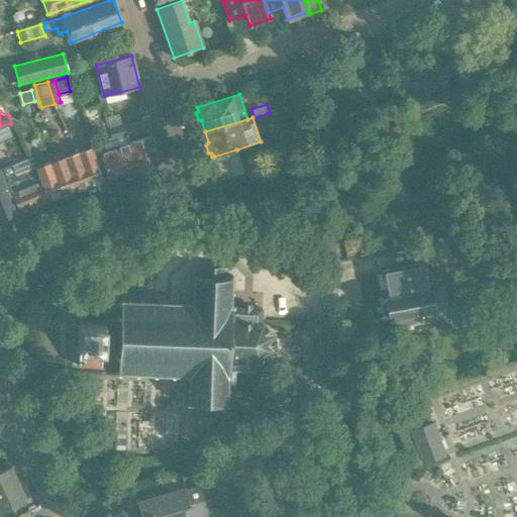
[(147,118),(112,128),(108,129),(110,137),(111,138),(127,133),(129,138),(150,132),(147,118)]
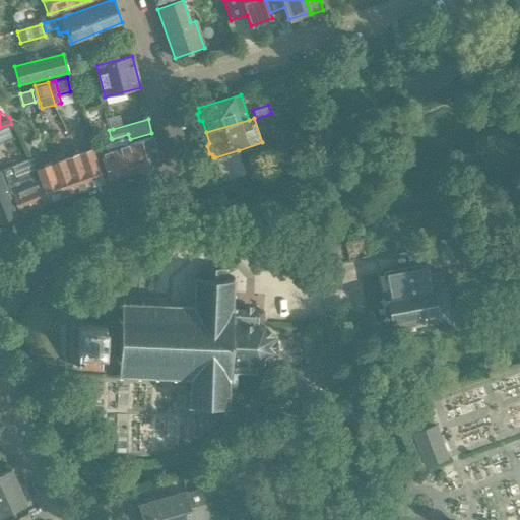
[(151,136),(151,133),(130,139),(128,134),(112,139),(111,138),(99,142),(109,181),(137,171),(159,165),(151,136)]
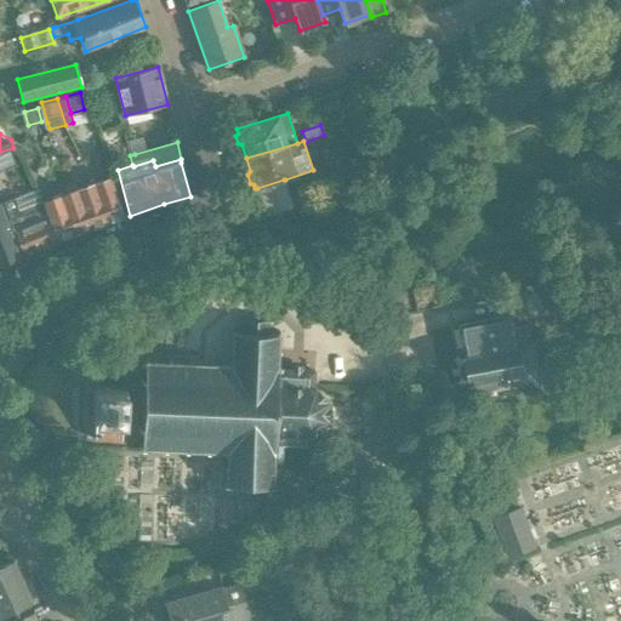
[(124,217),(110,177),(93,183),(108,223),(124,217)]
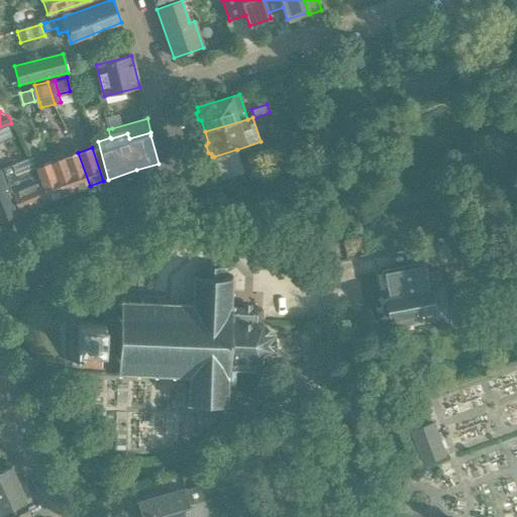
[(243,172),(236,149),(214,157),(213,157),(220,179),(243,172)]
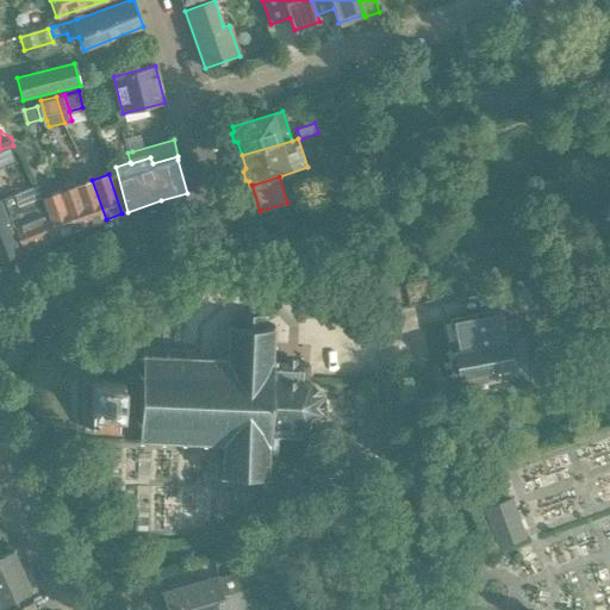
[(106,219),(92,180),(76,186),(91,225),(106,219)]
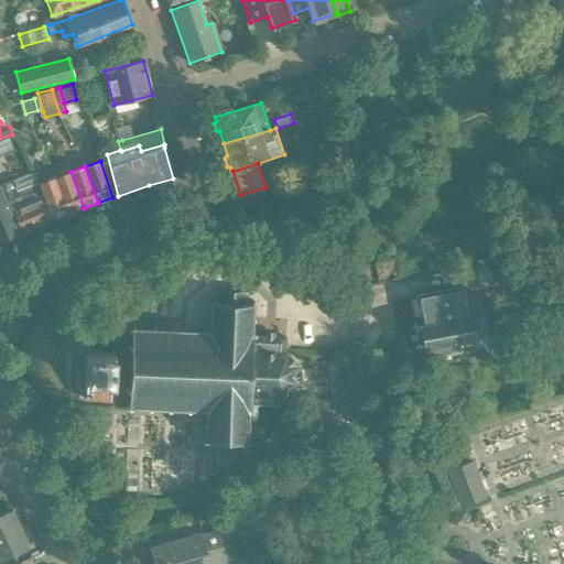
[(56,176),(68,213),(84,208),(71,172),(56,176)]
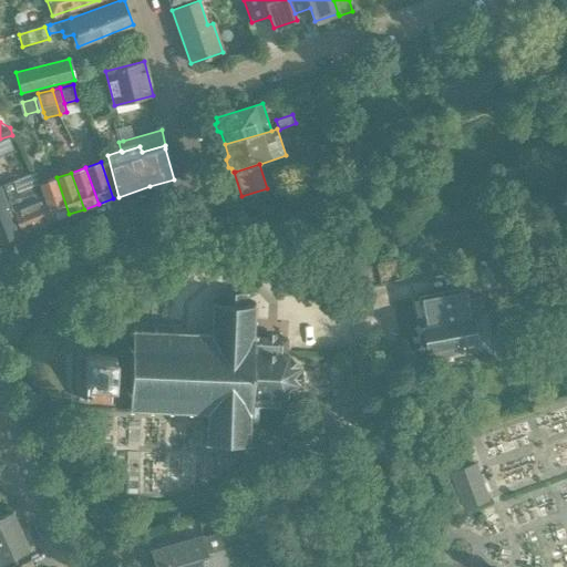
[(7,196),(22,233),(50,222),(33,174),(12,182),(13,184),(7,186),(10,195),(7,196)]
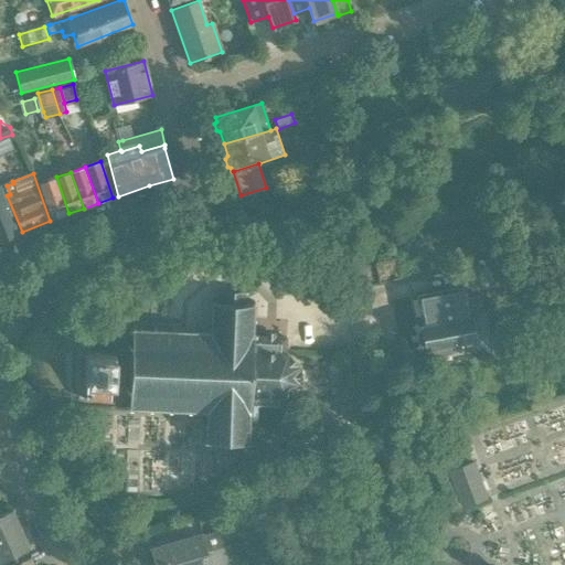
[(56,177),(40,182),(52,219),(68,213),(56,177)]
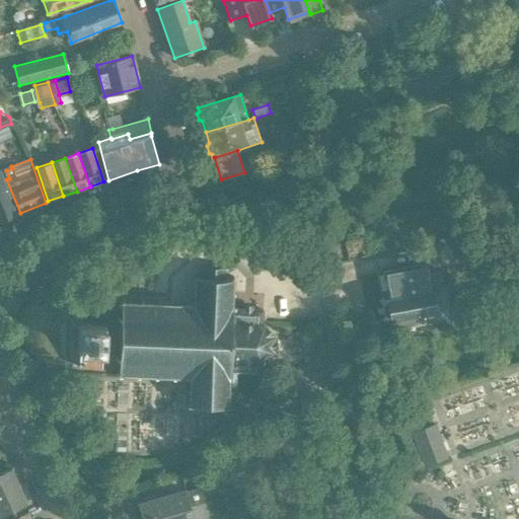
[(0,220),(16,214),(0,170),(0,220)]
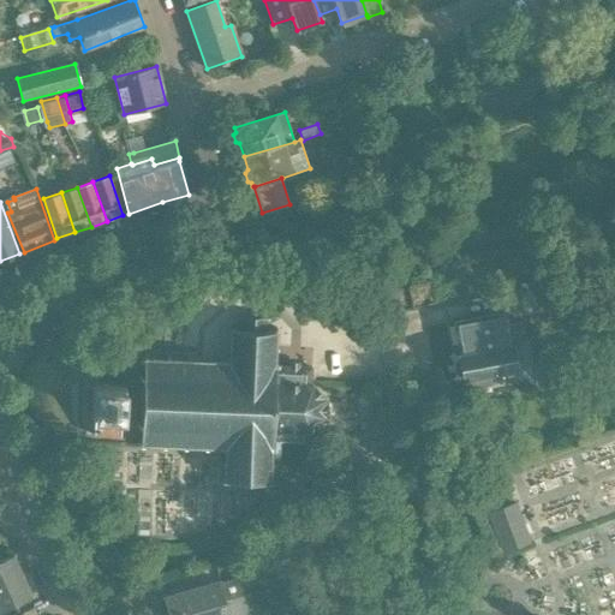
[(505,312),(454,322),(460,354),(452,363),(453,372),(464,377),(466,388),(489,383),(488,375),(515,370),(509,334),(520,332),(519,321),(507,323),(505,312)]
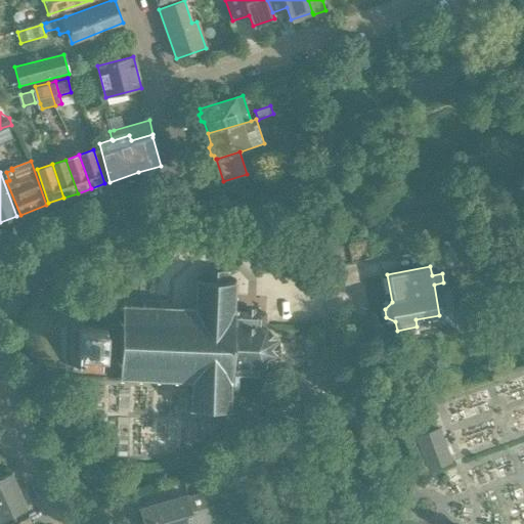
[(225,280),(226,271),(216,270),(206,270),(206,280),(199,280),(197,276),(192,279),(195,282),(195,294),(192,294),(192,297),(195,297),(194,308),(178,307),(178,304),(176,304),(176,308),(161,307),(161,304),(158,303),(158,307),(144,306),(144,303),(140,303),(140,306),(125,305),(126,302),(123,302),(123,305),(120,305),(120,308),(123,308),(122,320),(119,319),(119,322),(122,322),(120,360),(118,360),(117,363),(120,363),(120,376),(117,375),(117,378),(119,378),(119,381),(124,381),(124,378),(136,379),(136,382),(140,382),(140,379),(155,380),(155,383),(158,383),(158,380),(173,380),(173,383),(175,383),(175,381),(192,381),(191,392),(188,392),(187,395),(191,395),(191,406),(188,409),(190,412),(192,409),(226,410),(230,412),(232,410),(228,407),(228,397),(232,397),(232,393),(229,393),(229,381),(233,381),(233,380),(249,381),(262,381),(262,366),(263,366),(275,356),(276,340),(271,334),(265,328),(264,328),(265,313),(255,312),(237,312),(237,310),(233,310),(233,298),(236,298),(236,295),(233,295),(234,284),(237,280),(235,277),(231,281),(225,280)]
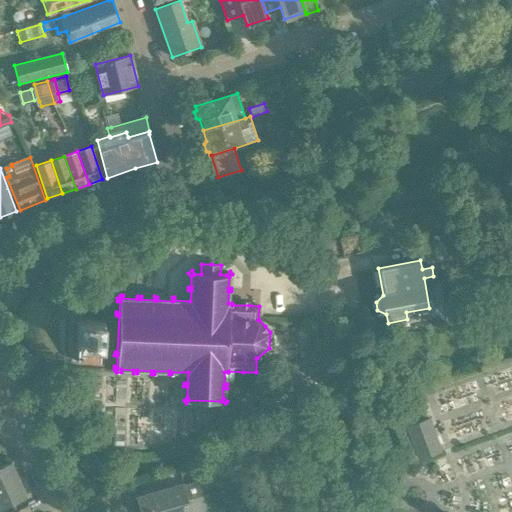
[(106,318),(106,314),(103,314),(103,317),(83,317),(84,313),(81,313),(80,317),(76,317),(76,320),(80,320),(79,330),(79,339),(75,339),(75,342),(79,343),(79,347),(81,347),(81,361),(90,361),(104,361),(104,348),(105,348),(105,344),(106,318)]
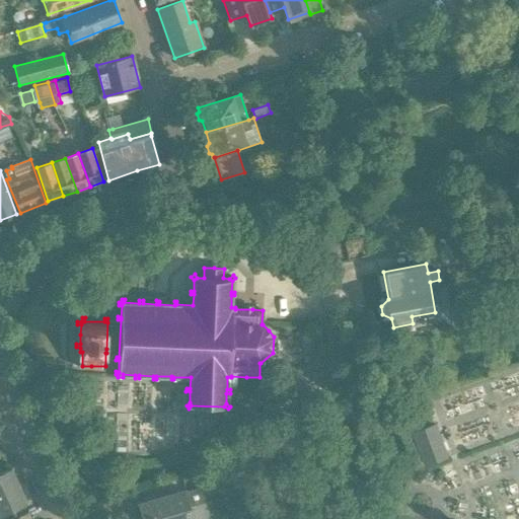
[(448,457),(436,423),(411,433),(424,466),(448,457)]
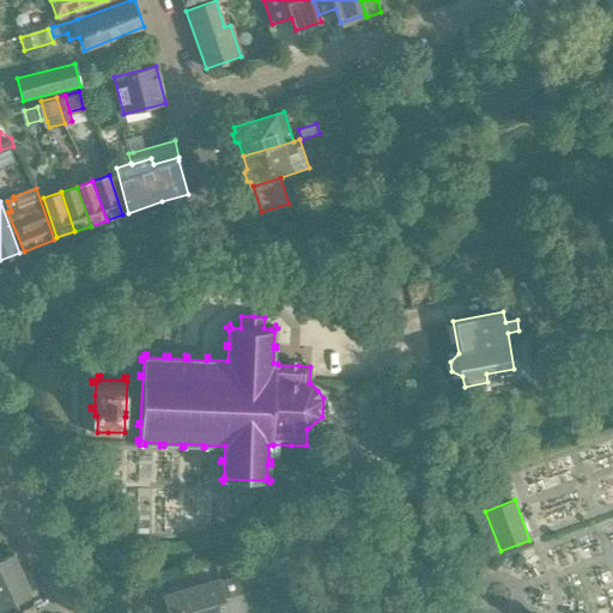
[(262,572),(290,564),(284,545),(246,556),(248,564),(259,560),(262,572)]
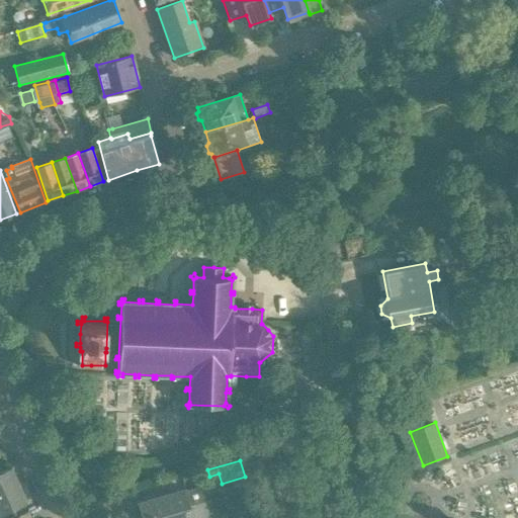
[(0,494),(19,486),(11,467),(0,471),(0,494)]
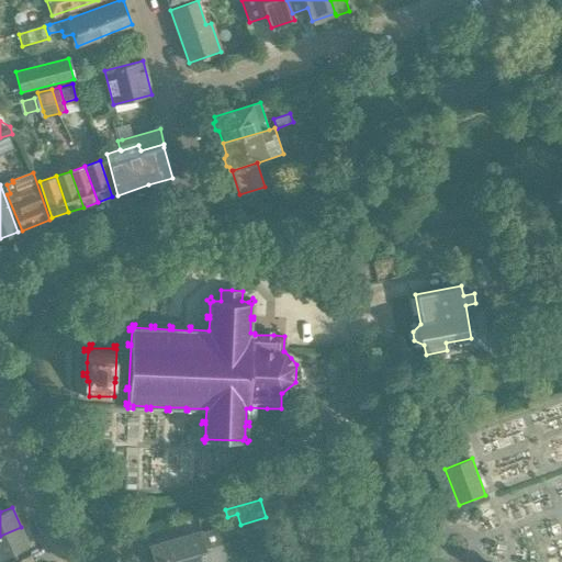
[(0,536),(0,559),(30,546),(21,527),(0,536)]
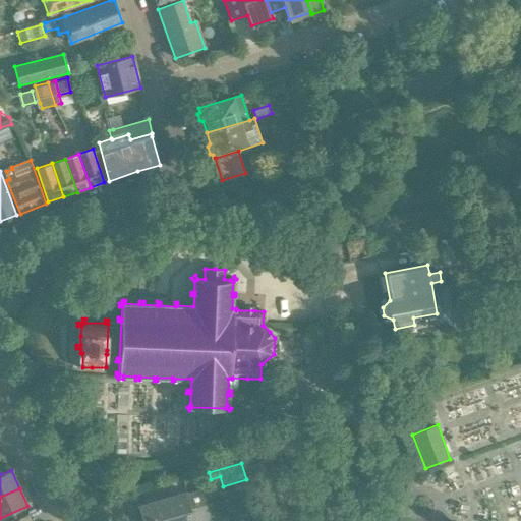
[(186,491),(137,506),(141,520),(207,520),(211,520),(207,504),(203,489),(186,494),(186,491)]
